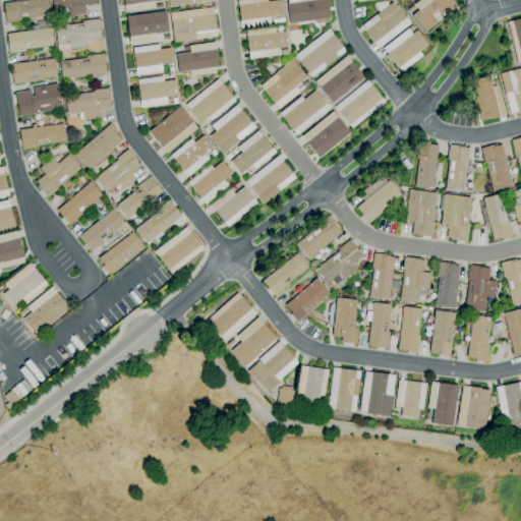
[(5,23),(2,4),(32,0),(47,0),(49,15),(22,19),(22,21),(5,23)]
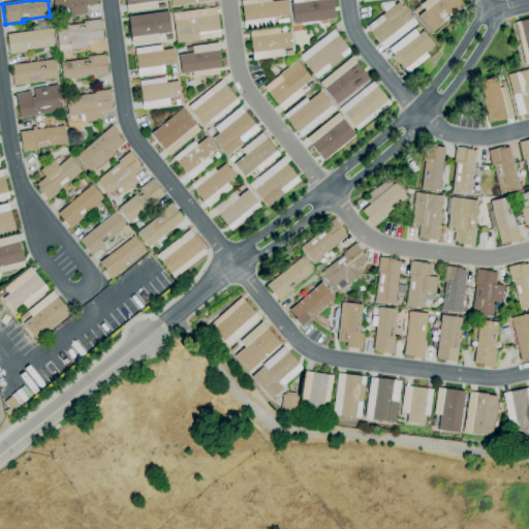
[(69,17),(68,8),(54,10),(52,0),(96,0),(97,5),(85,6),(86,14),(69,17)]
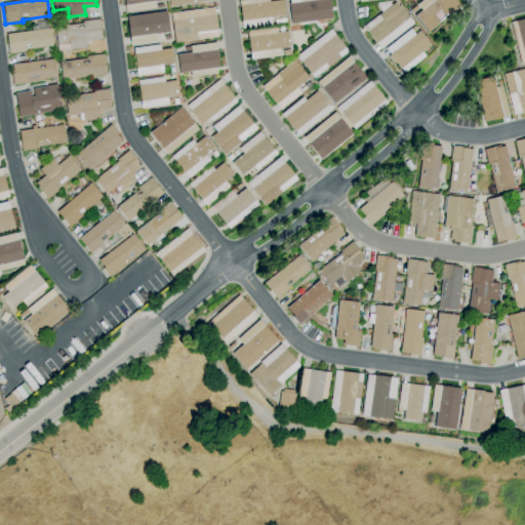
[(125,13),(123,0),(162,0),(163,1),(155,2),(156,9),(125,13)]
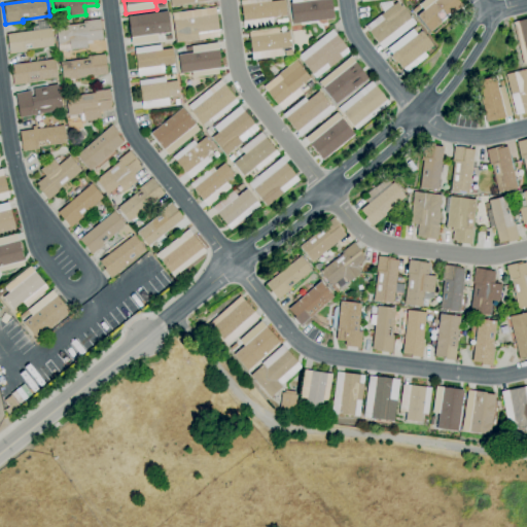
[(243,29),(240,0),(269,0),(270,1),(283,0),(285,16),(272,18),(273,25),(243,29)]
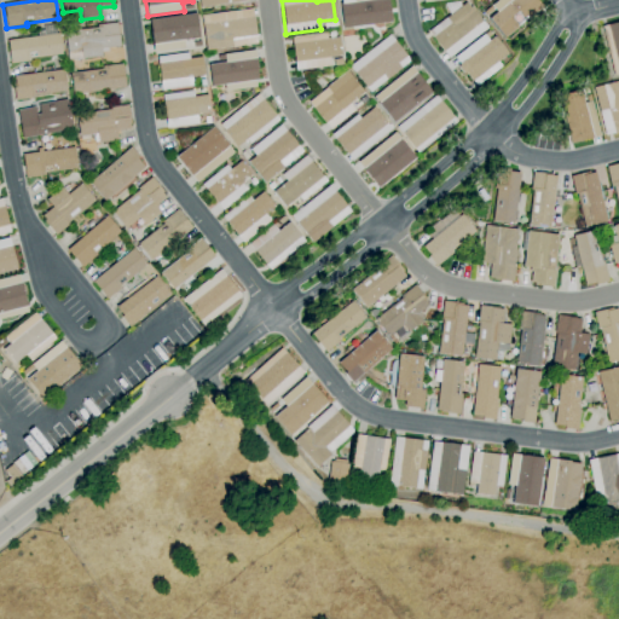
[(343,28),(340,4),(341,4),(341,0),(387,0),(391,22),(343,28)]
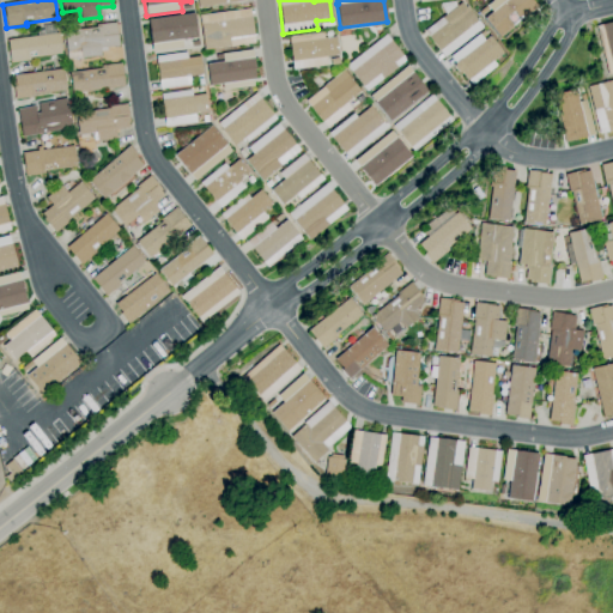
[(501,37),(485,18),(491,12),(486,6),(493,0),(533,0),(538,5),(519,20),(520,22),(501,37)]
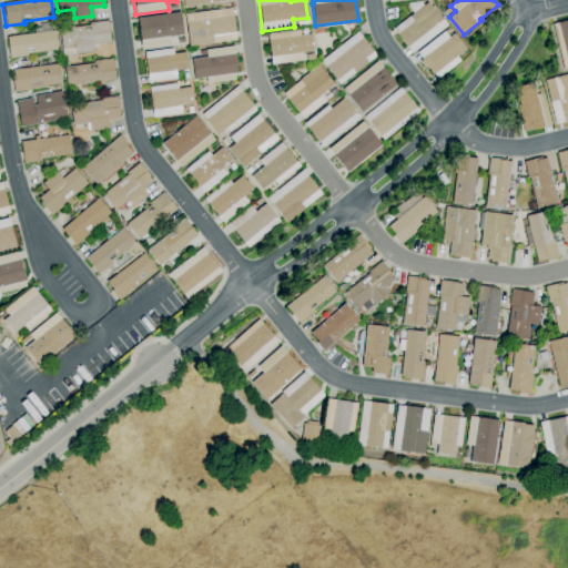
[(412,53),(393,29),(413,13),(408,3),(421,2),(424,6),(427,2),(430,7),(433,6),(447,26),(412,53)]
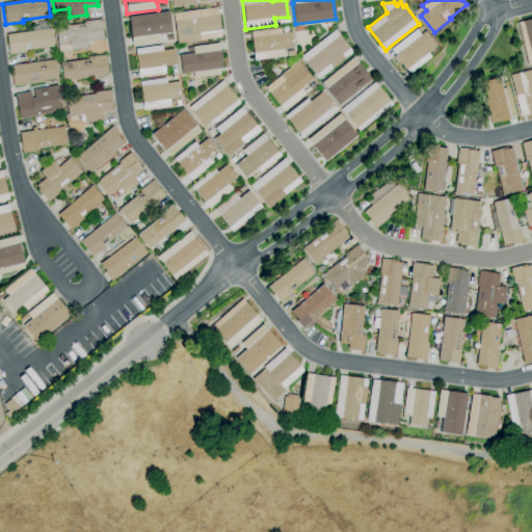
[(178,44),(174,14),(216,7),(220,37),(178,44)]
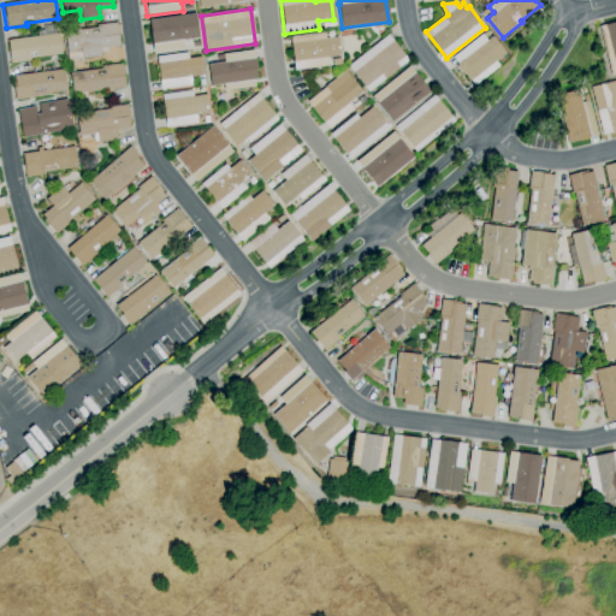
[(153,53),(148,19),(195,13),(199,39),(183,41),(184,48),(153,53)]
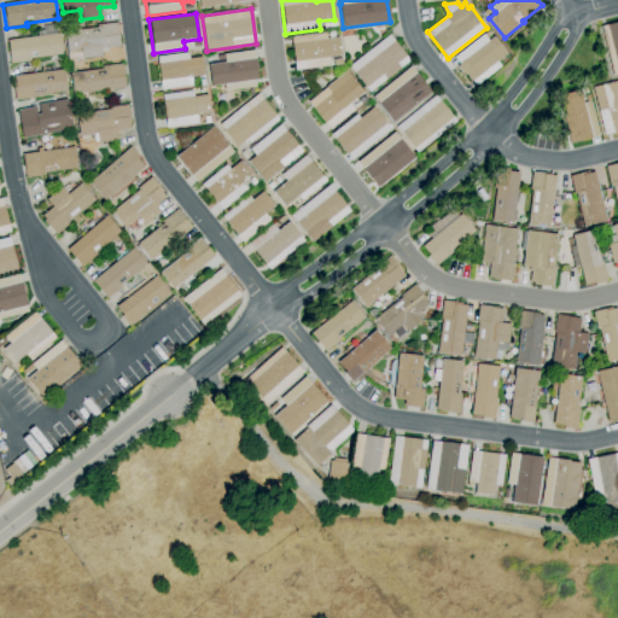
[(617,74),(613,75),(601,27),(617,22),(617,74)]
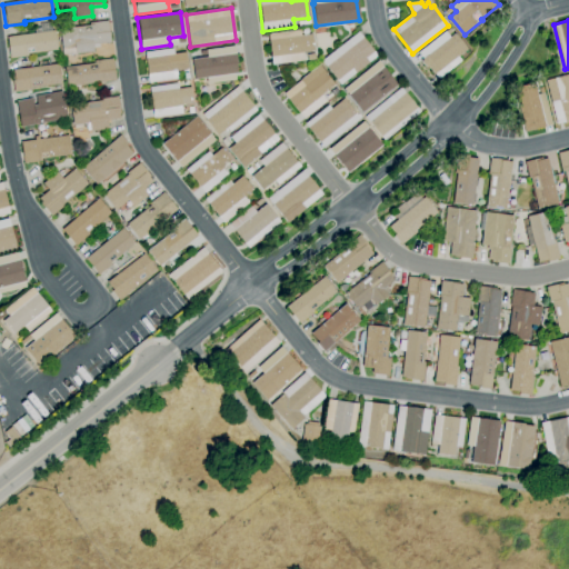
[(63,56),(60,29),(90,26),(89,23),(107,21),(108,23),(109,23),(110,31),(109,32),(110,42),(98,45),(98,47),(93,48),(93,51),(63,56)]
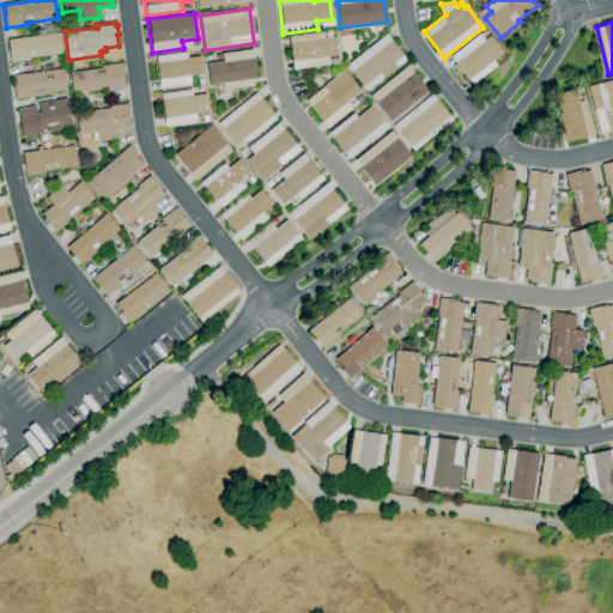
[(293,70),(289,37),(323,32),(323,38),(335,37),(338,55),(326,56),(326,59),(328,58),(329,65),(327,65),(293,70)]
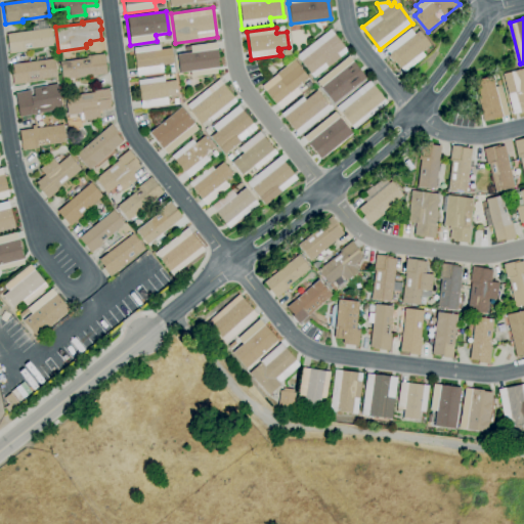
[(9,54),(6,35),(50,29),(53,46),(26,50),(26,51),(9,54)]
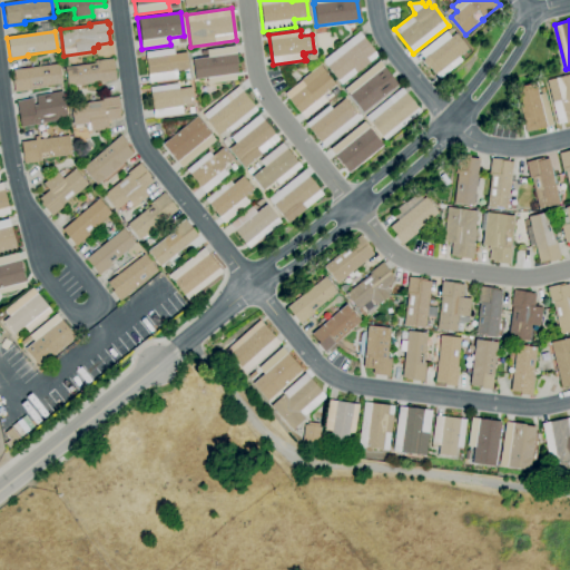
[(341,85),(322,60),(359,32),(377,56),(341,85)]
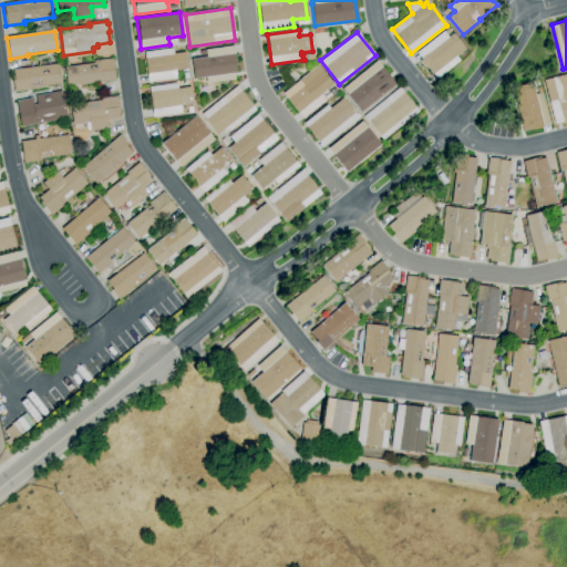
[(432,75),(426,68),(423,66),(420,62),(420,60),(453,33),(465,49),(432,75)]
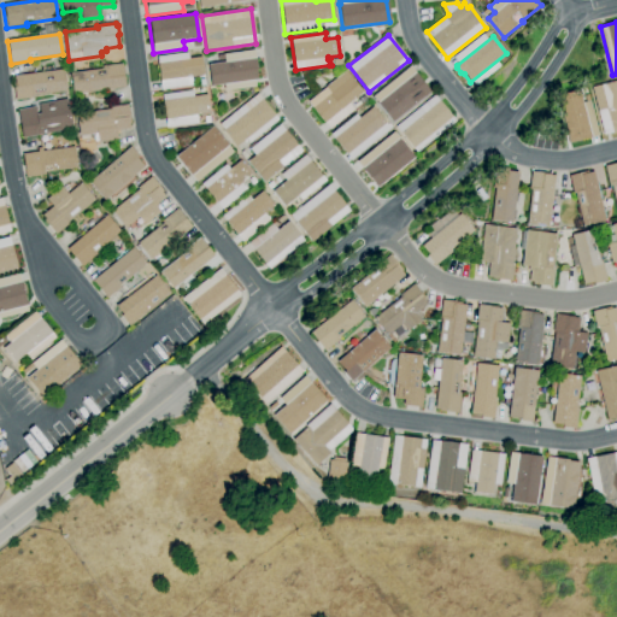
[(224,90),(223,84),(211,86),(209,64),(224,62),(223,54),(254,51),(257,70),(256,70),(257,80),(254,81),(256,87),(224,90)]
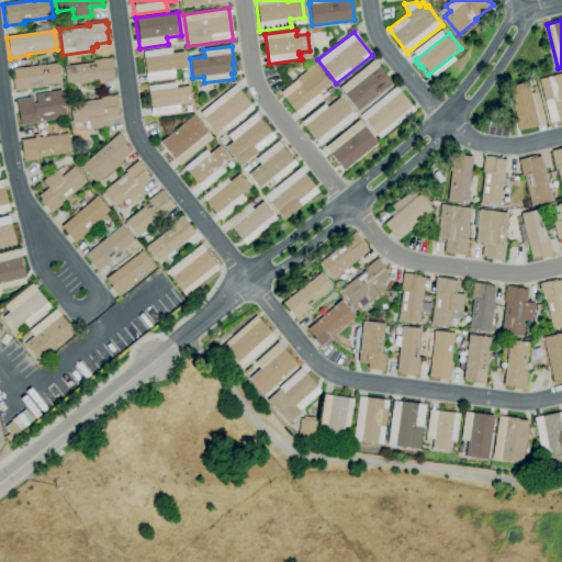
[(147,82),(143,52),(171,47),(171,54),(183,52),(186,68),(173,70),(175,78),(147,82)]
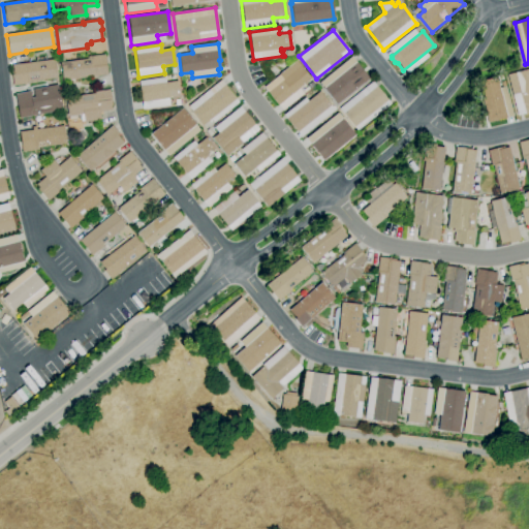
[(63,81),(61,63),(89,59),(88,57),(104,55),(107,75),(63,81)]
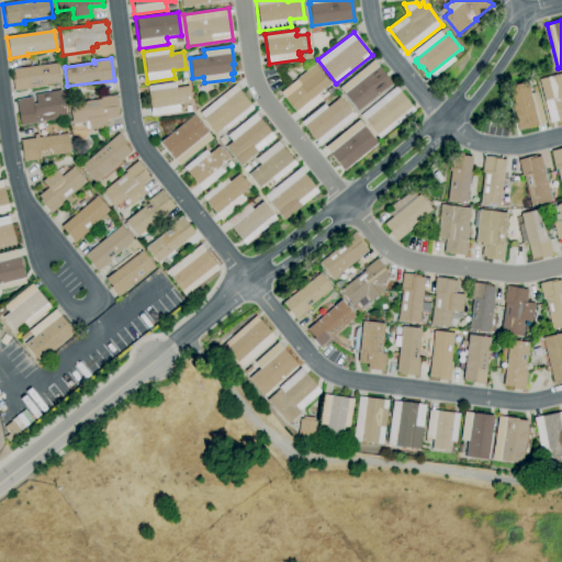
[(391,83),(373,60),(338,88),(356,111),(391,83)]
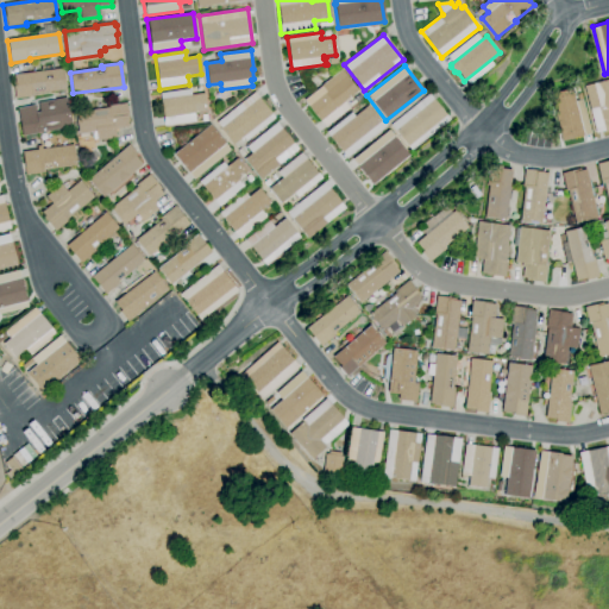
[(16,99),(13,86),(16,86),(14,75),(63,68),(66,90),(33,94),(33,96),(16,99)]
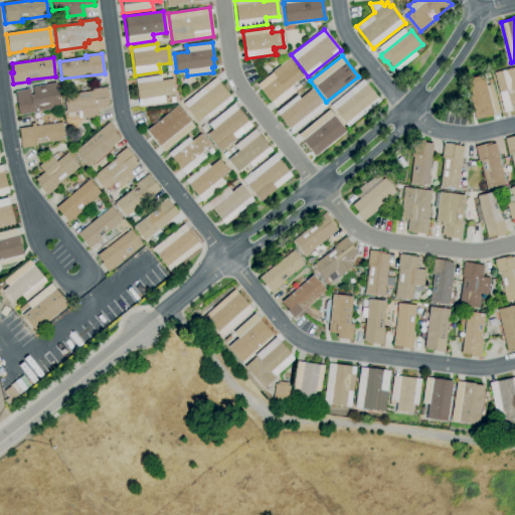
[(276,107),(256,84),(288,59),(302,76),(291,87),(295,91),(276,107)]
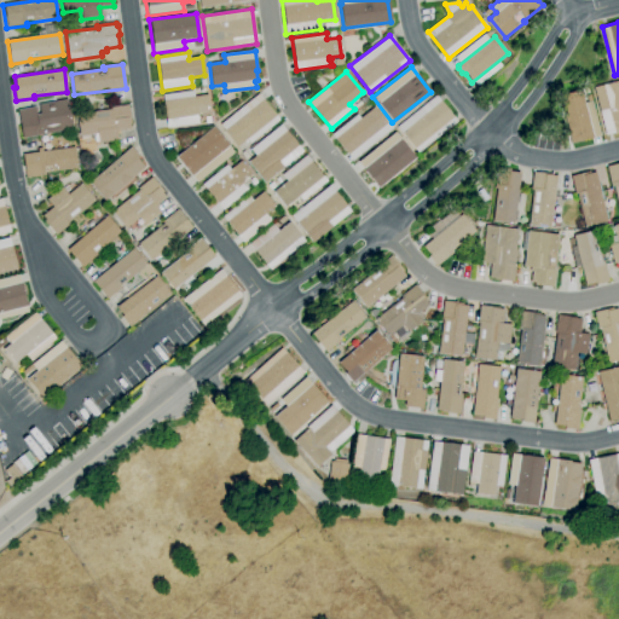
[(618,131),(605,136),(593,88),(618,80),(618,131)]
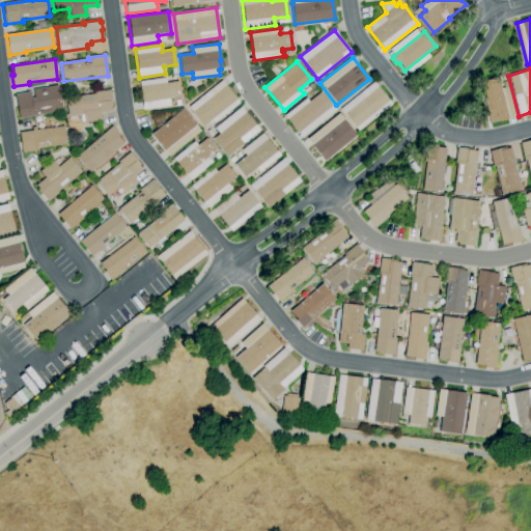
[(143,110),(139,81),(166,78),(166,83),(177,81),(179,98),(169,99),(170,106),(143,110)]
